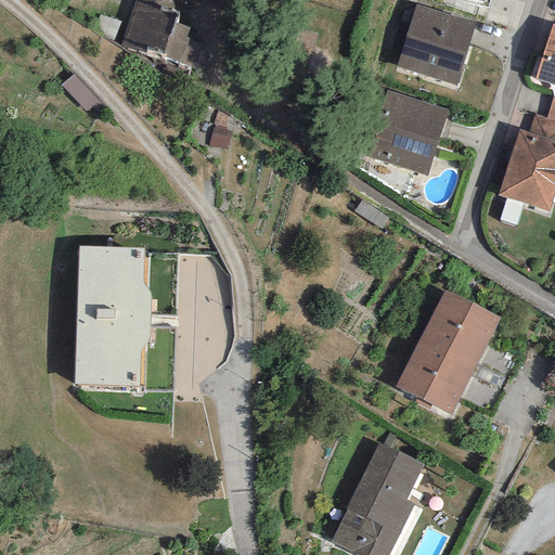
[(180,15),(172,12),(173,7),(172,1),(171,0),(134,0),(119,47),(163,61),(164,57),(179,62),(179,64),(195,69),(204,44),(189,40),(189,38),(186,37),(190,28),(178,24),(180,15)]
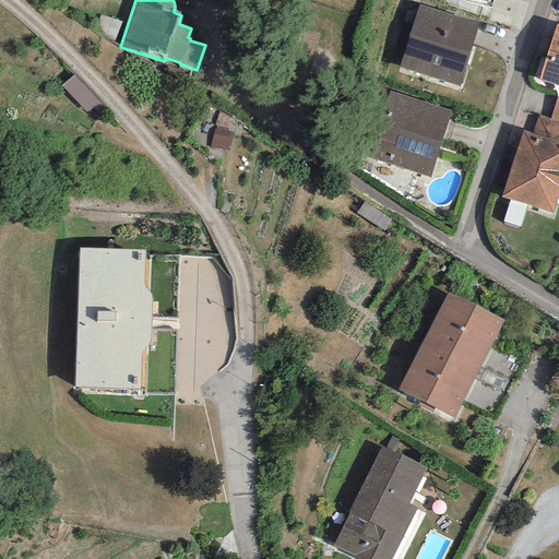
[(478,23),(417,4),(399,68),(459,85),(478,23)]
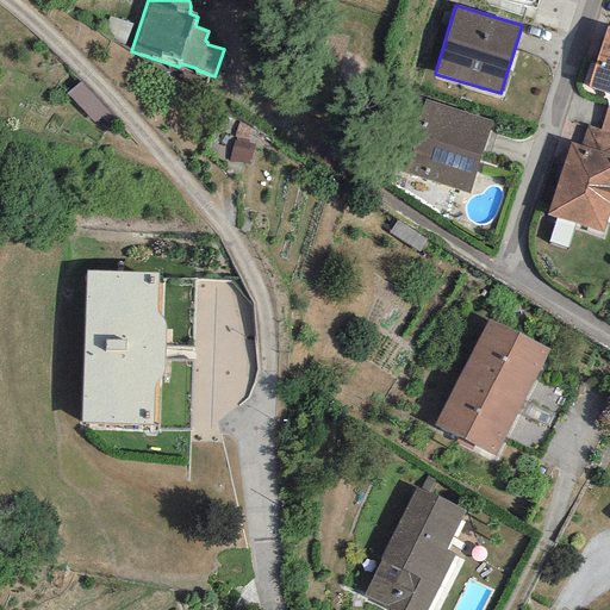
[(609,27),(605,26),(586,87),(609,94),(609,27)]
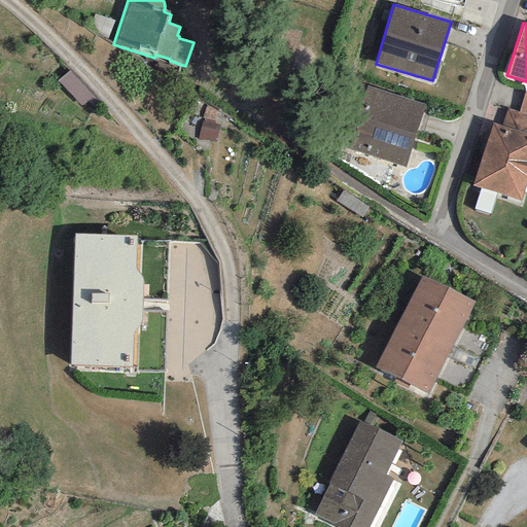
[(425,106),(365,84),(343,147),(403,168),(425,106)]
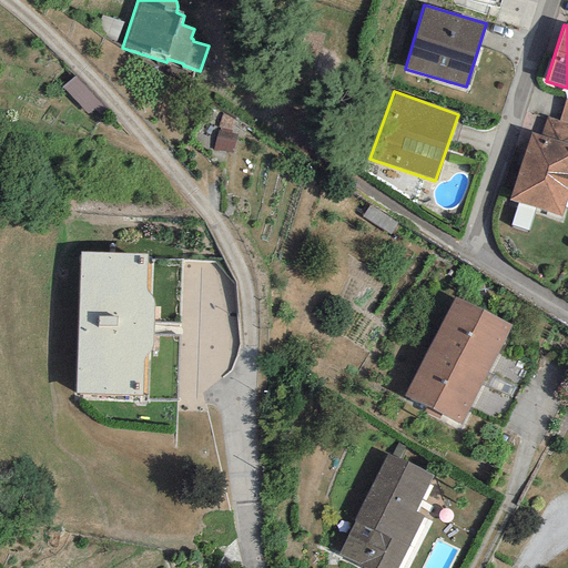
[(567,144),(567,123),(558,120),(547,117),(540,137),(567,144)]
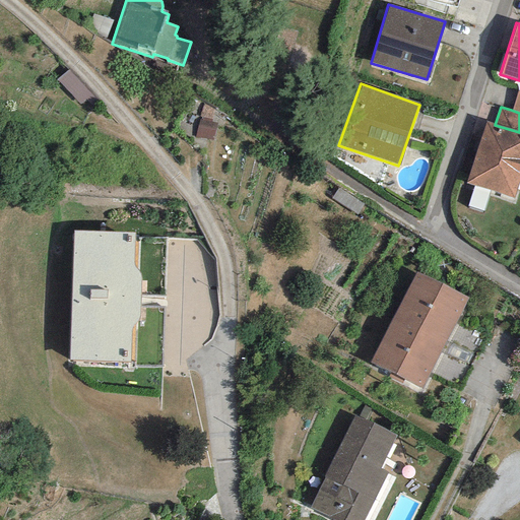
[(519,177),(519,132),(495,125),(485,122),(465,183),(513,198),(519,177)]
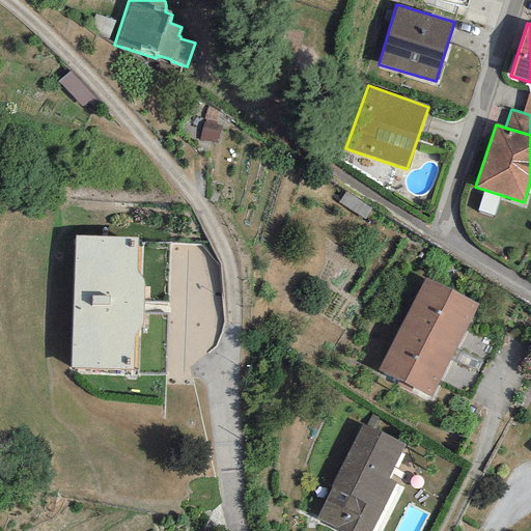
[(137,239),(75,235),(72,368),(132,370),(134,336),(142,325),(143,281),(136,271),(137,239)]
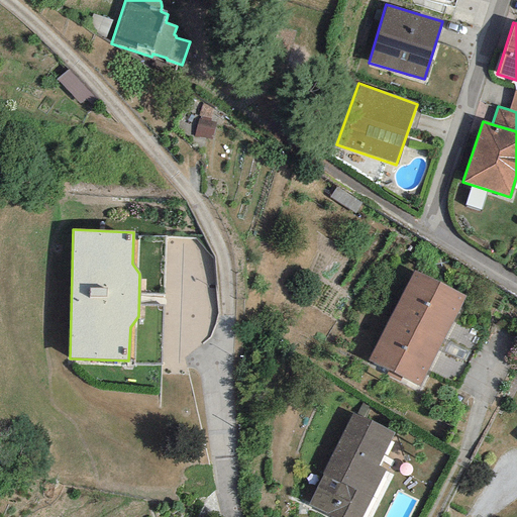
[(391,314),(442,340),(464,297),(414,271),(391,314)]
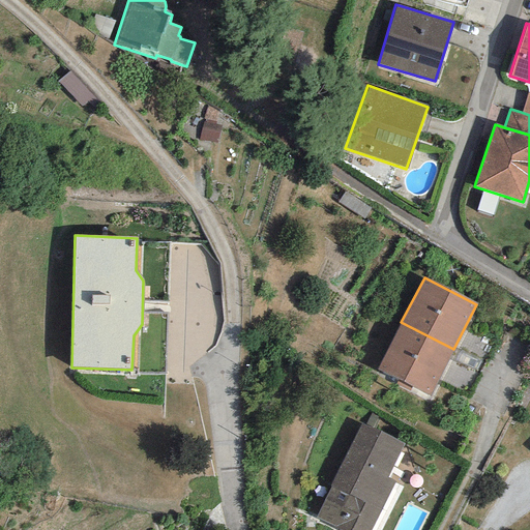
[(429,396),(453,349),(401,322),(377,370),(429,396)]
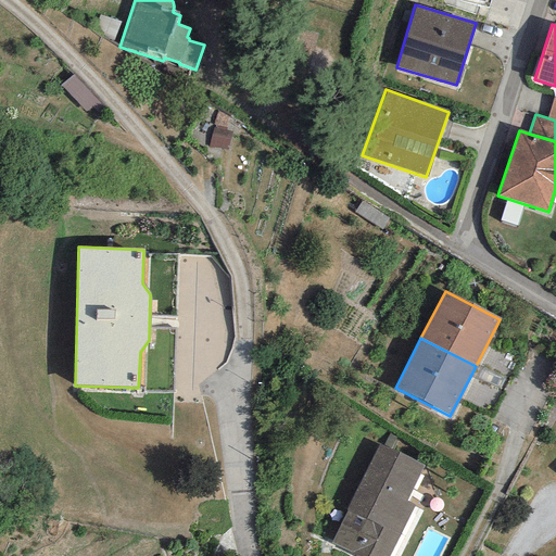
[(424,466),(378,444),(330,543),(356,555),(389,555),(414,506),(406,502),(424,466)]
